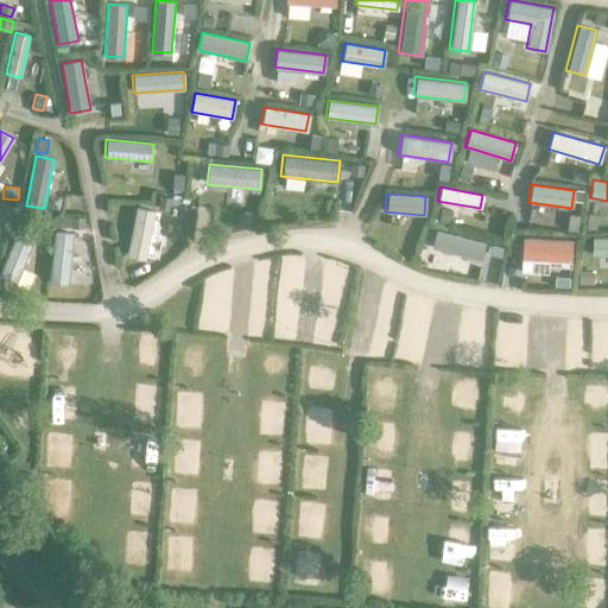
[(154,210),(135,207),(126,255),(145,259),(154,210)]
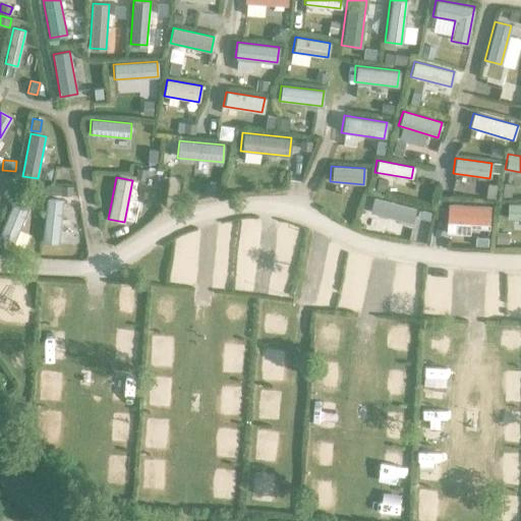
[(72,185),(46,185),(46,195),(72,195),(72,185)]
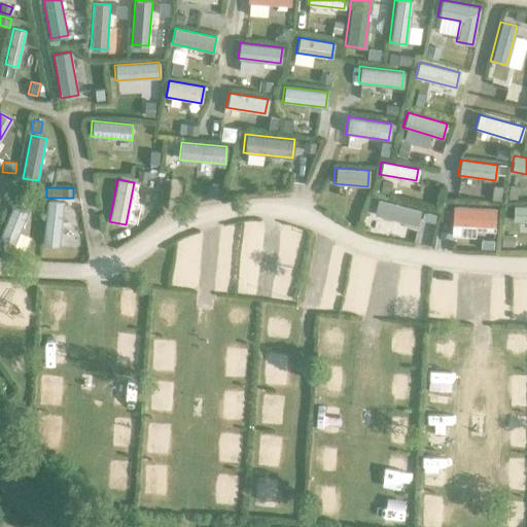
[(0,239),(13,245),(30,204),(14,199),(0,235),(0,239)]
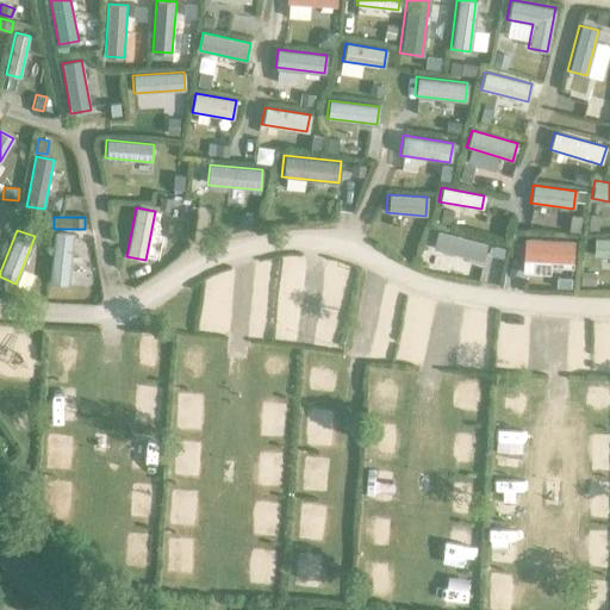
[(485,244),(436,231),(431,249),(481,262),(485,244)]
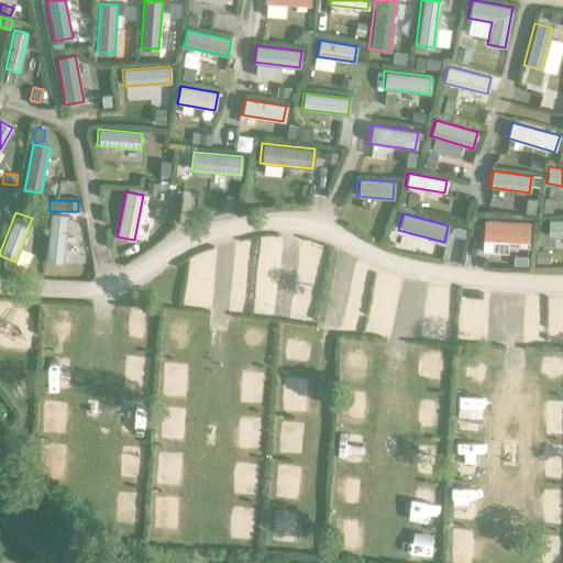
[(67,217),(50,214),(44,261),(63,263),(67,217)]
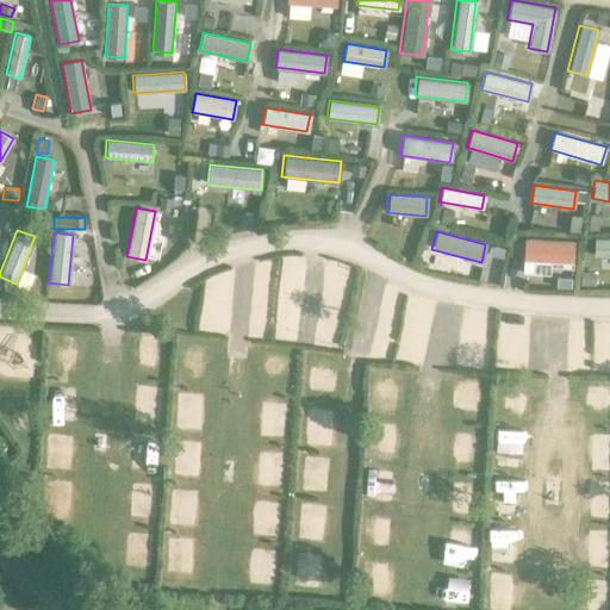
[(609,256),(609,237),(593,237),(592,256),(609,256)]
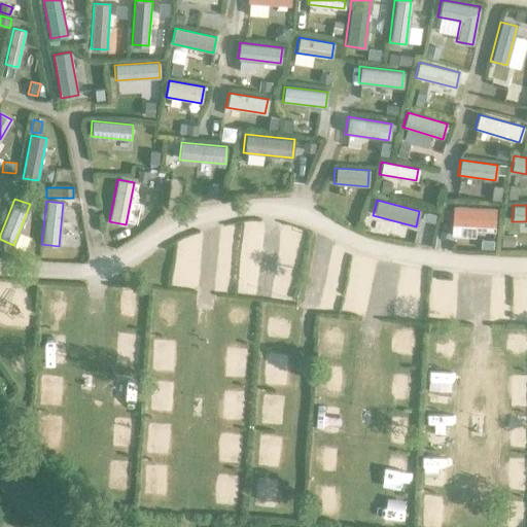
[(494,226),(495,208),(452,206),(451,224),(494,226)]
